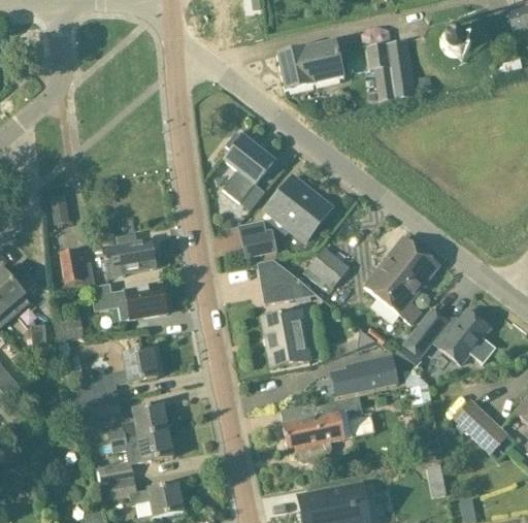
[(527,25),(527,3),(506,8),(510,29),(527,25)]
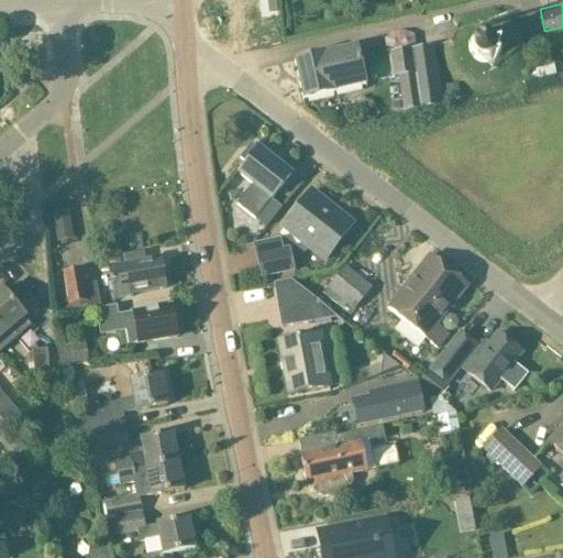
[(497,32),(493,29),(487,26),(481,26),(475,29),(472,33),(468,39),(468,40),(467,44),(470,50),(472,55),(477,58),(483,61),(488,61),(494,57),(498,54),(501,48),(501,43),(500,36),(497,32)]
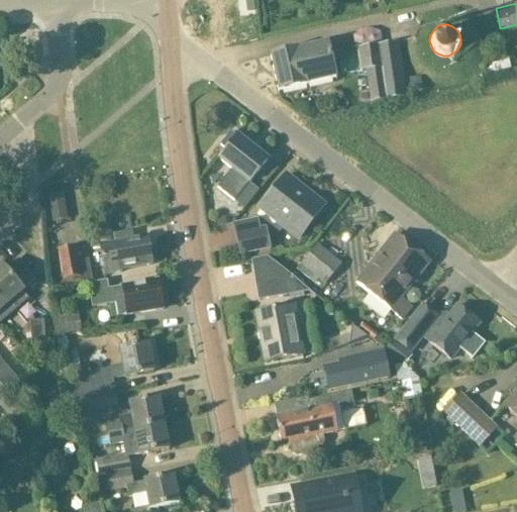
[(278,88),(335,75),(327,39),(270,53),(278,88)]
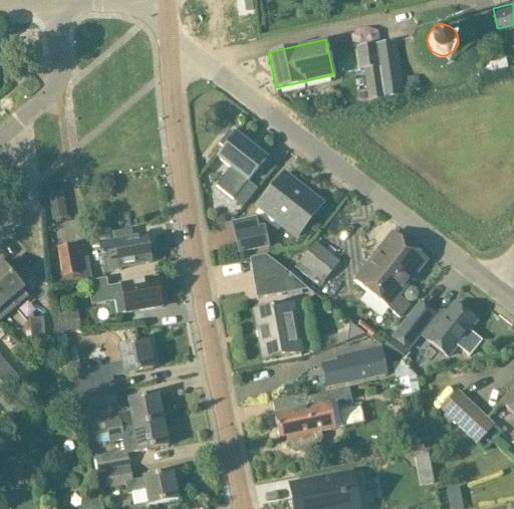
[(354,44),(356,67),(363,67),(366,99),(404,94),(396,39),(354,44)]
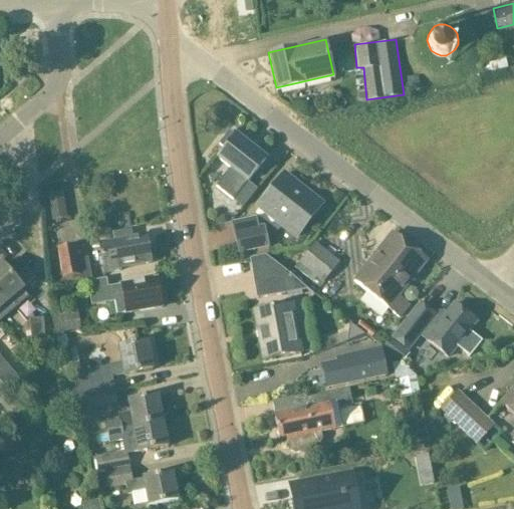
[(217,156),(230,166),(217,184),(233,197),(246,179),(247,180),(265,157),(235,133),(229,129),(218,142),(224,147),(217,156)]
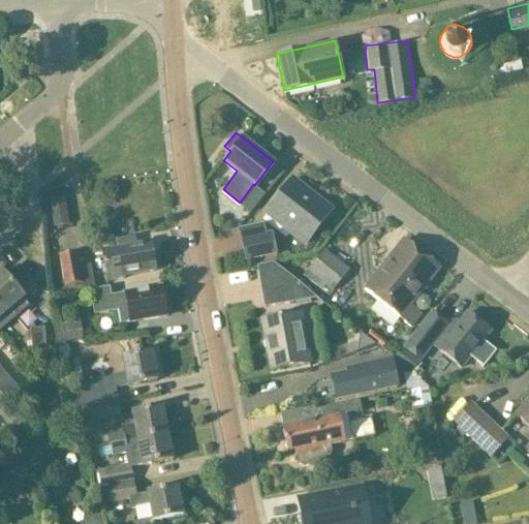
[(265,211),(304,242),(332,206),(292,176),(265,211)]
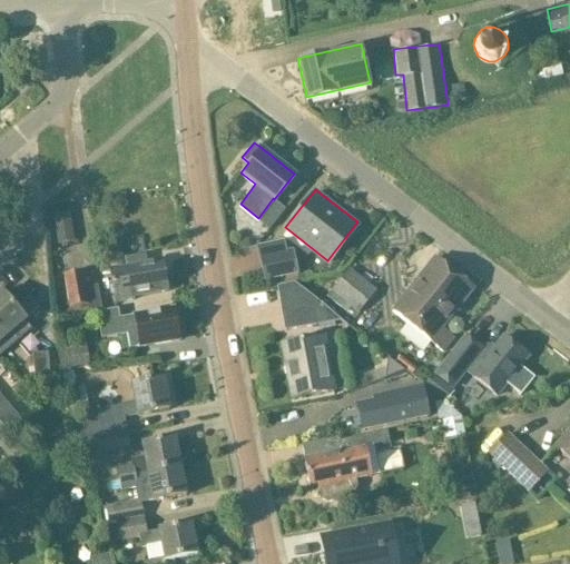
[(72,237),(70,208),(52,209),(55,238),(72,237)]
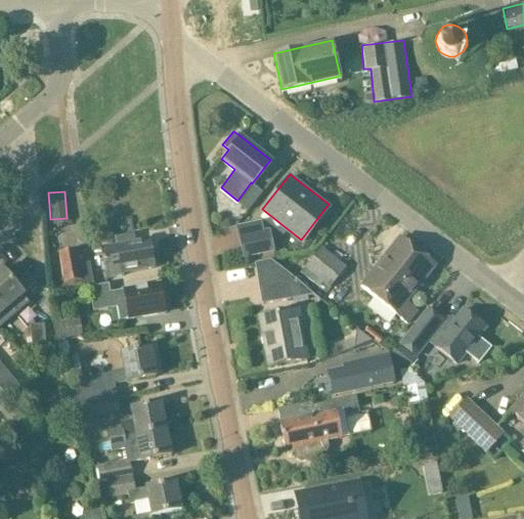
[(247,262),(246,255),(273,249),(269,226),(263,227),(261,217),(235,222),(241,246),(224,251),(228,266),(247,262)]
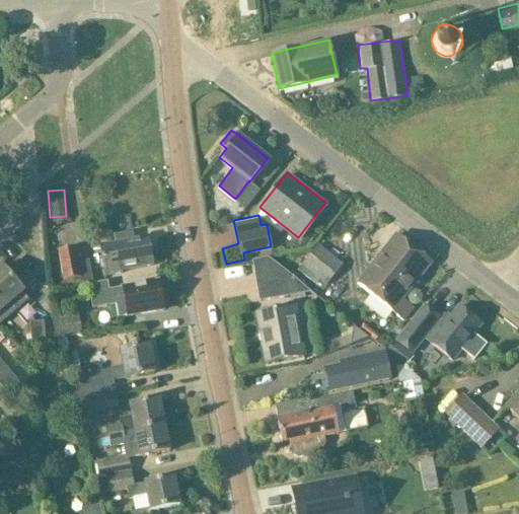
[(114,232),(116,240),(99,243),(105,273),(122,270),(122,268),(152,262),(148,234),(134,237),(132,229),(114,232)]
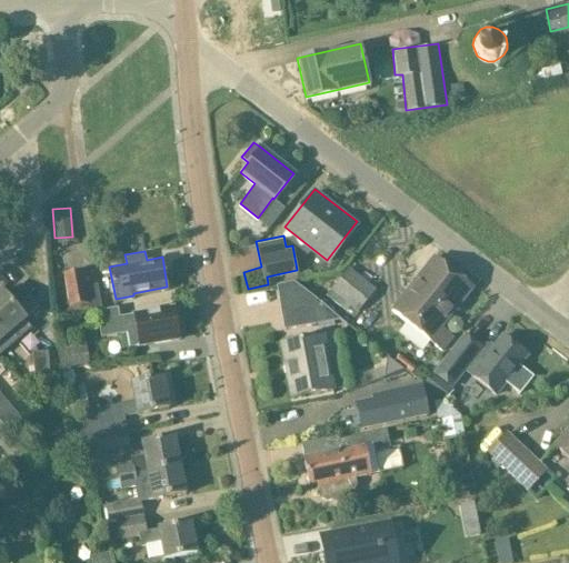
[(391,308),(440,347),(452,333),(441,324),(472,285),(435,254),(391,308)]
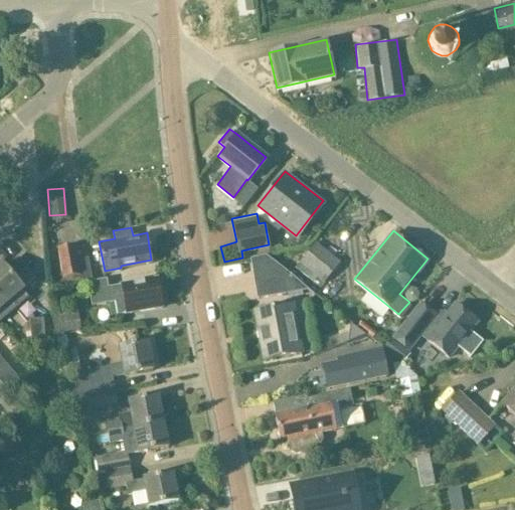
[(315,239),(295,266),(320,285),(340,259),(315,239)]
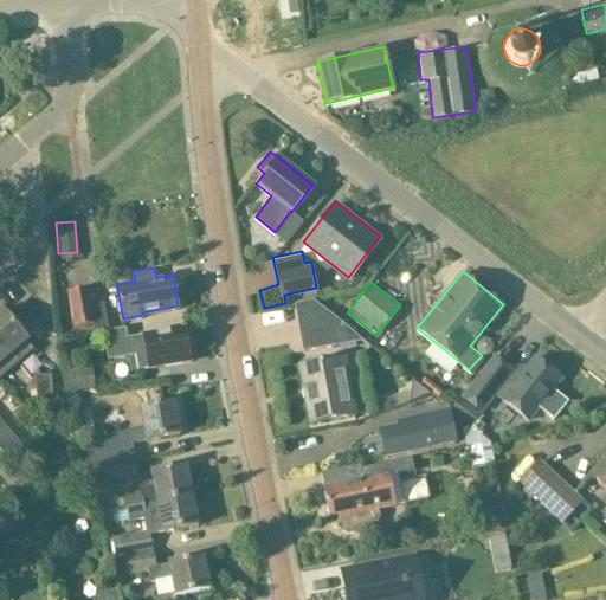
[(107,328),(107,329),(109,328),(104,300),(92,301),(90,284),(68,288),(73,323),(94,320),(95,329),(107,328)]
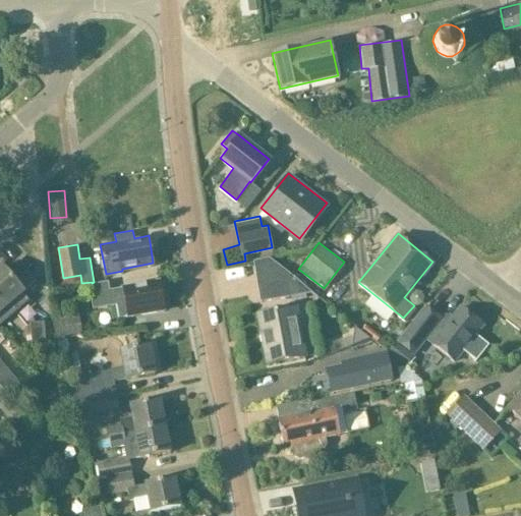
[(252,259),(259,295),(310,286),(269,255),(252,259)]
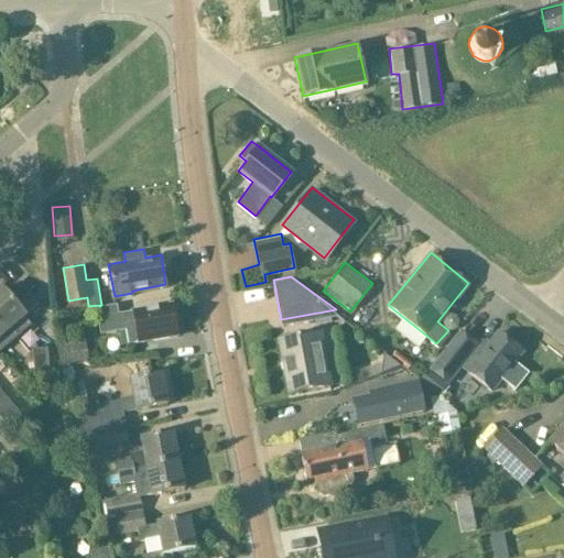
[(21,279),(7,292),(1,285),(0,285),(0,334),(25,314),(40,301),(21,279)]
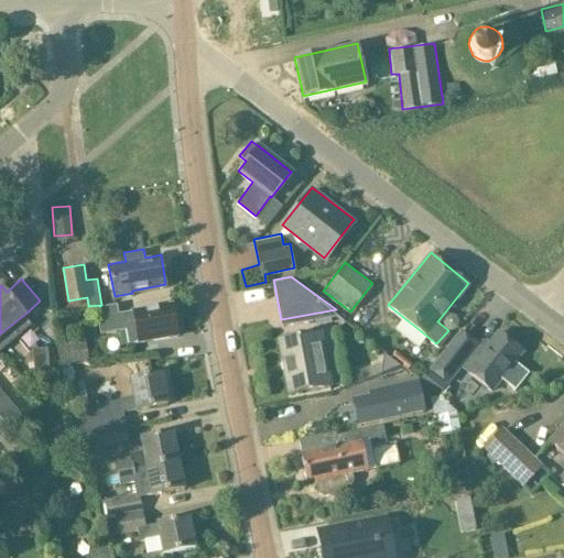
[(129,341),(138,340),(138,341),(177,334),(171,303),(132,309),(117,312),(116,303),(101,305),(99,306),(97,306),(100,331),(126,327),(129,341)]
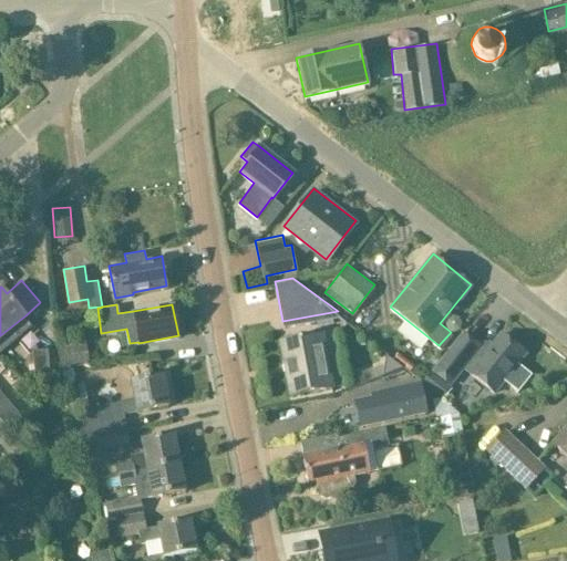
[(322,331),(319,332),(280,339),(290,393),(332,385),(322,331)]
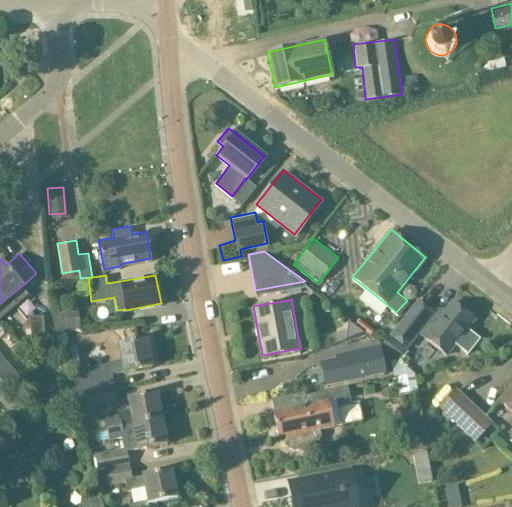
[(391,335),(405,346),(417,331),(446,353),(474,317),(452,300),(443,311),(441,308),(436,309),(434,312),(418,300),(391,335)]
